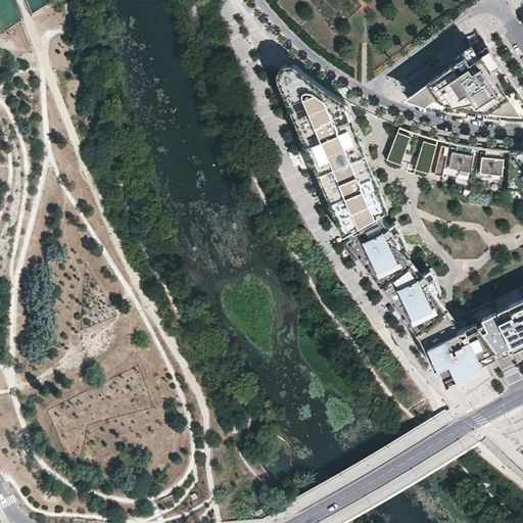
[(446,109),(491,119),(522,120),(522,99),(506,74),(484,40),(466,53),(424,84),(407,97),(443,108),(446,109)]
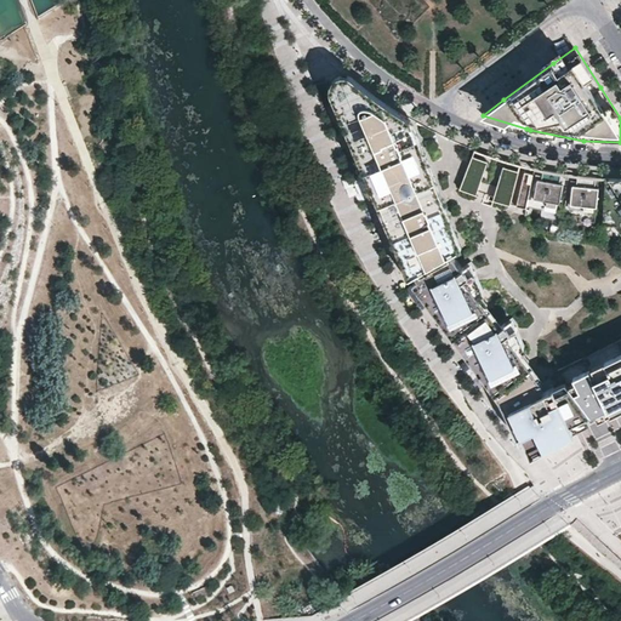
[(459,249),(399,110),(388,103),(353,78),(352,75),(348,74),(345,74),(340,74),(337,77),(334,79),(331,83),(330,86),(331,90),(331,93),(410,277),(415,273),(451,252),(459,249)]
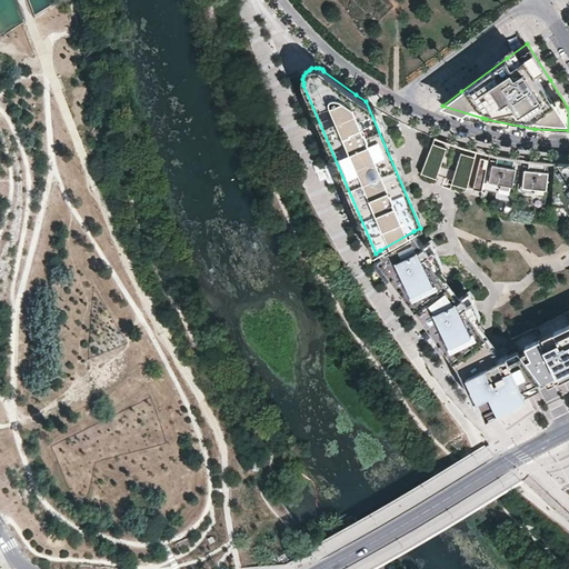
[(377,108),(366,101),(420,228),(427,223),(377,108)]
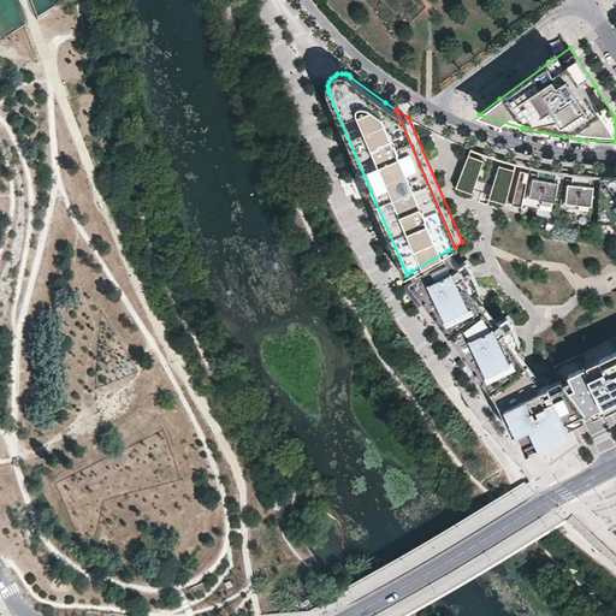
[(473,194),(484,160),(468,154),(456,187),(473,194)]
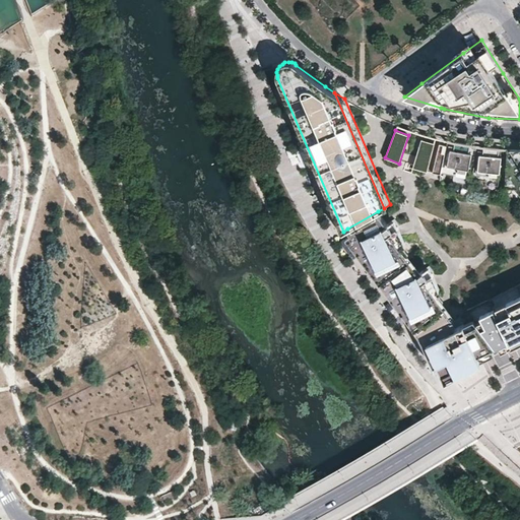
[(435,142),(421,138),(412,168),(428,172),(435,142)]
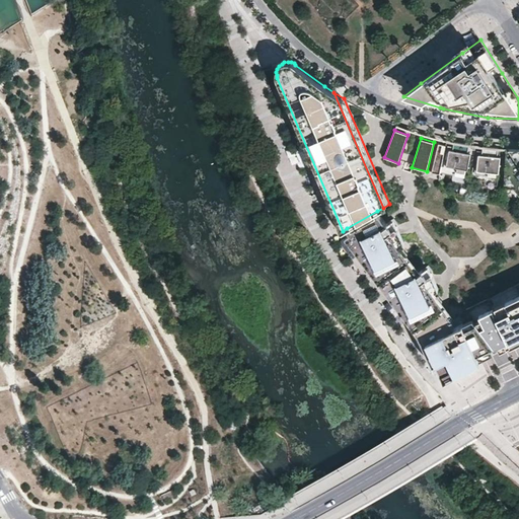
[(469,144),(453,141),(452,146),(452,150),(449,150),(446,166),(465,169),(468,169),(470,153),(467,153),(469,144)]
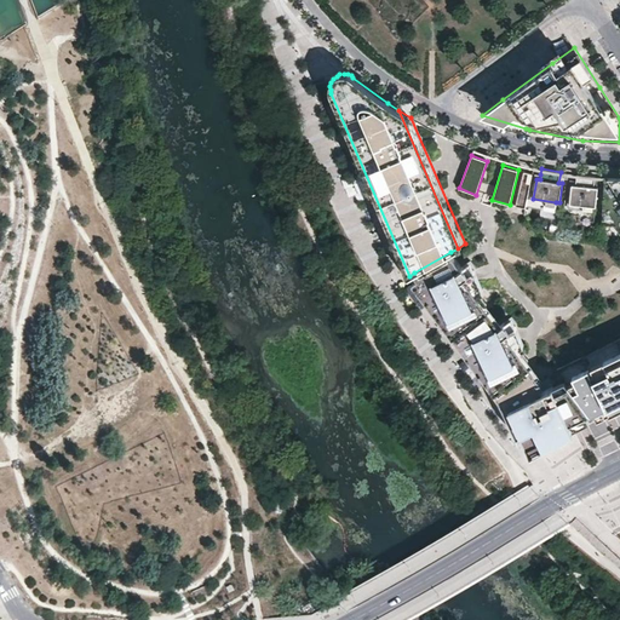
[(533,173),(523,171),(515,206),(526,208),(533,173)]
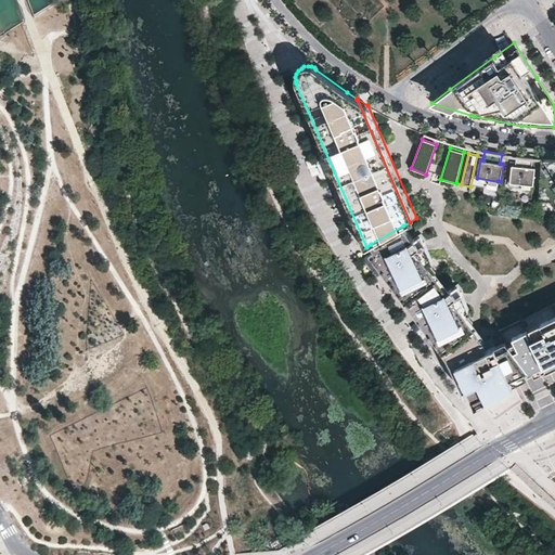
[(533,184),(534,167),(532,167),(532,157),(518,157),(515,156),(515,162),(515,166),(512,165),(510,183),(530,184),(533,184)]
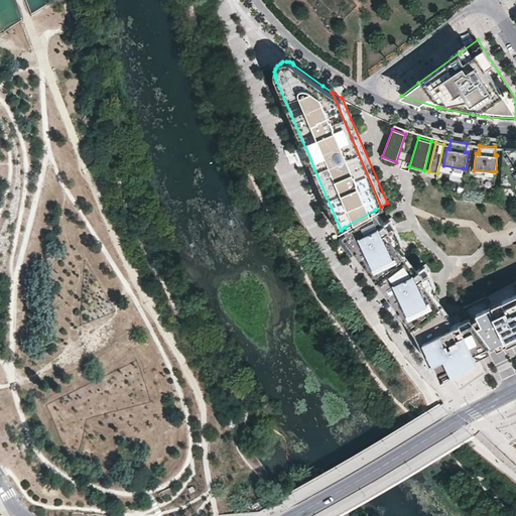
[(515,146),(503,146),(502,186),(512,187),(515,192),(515,146)]
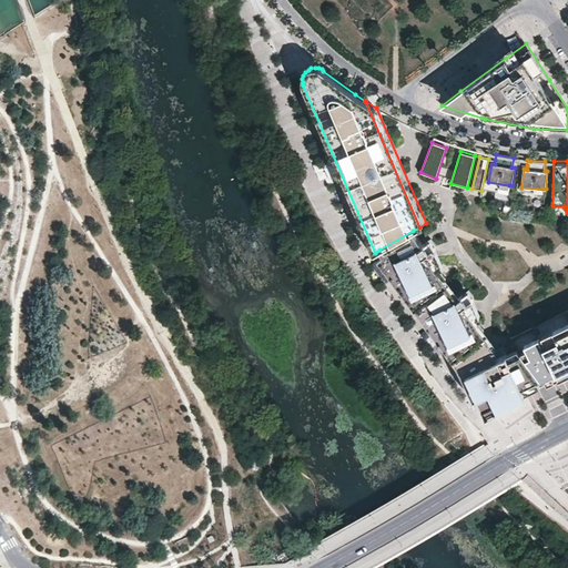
[(496,352),(473,321),(467,313),(472,310),(466,303),(473,298),(474,297),(468,290),(457,298),(446,284),(435,269),(429,262),(435,257),(430,250),(435,246),(436,245),(430,239),(423,244),(413,231),(379,250),(486,394),(497,408),(523,396),(534,391),(531,387),(509,357),(506,353),(497,358),(494,353),(496,352)]
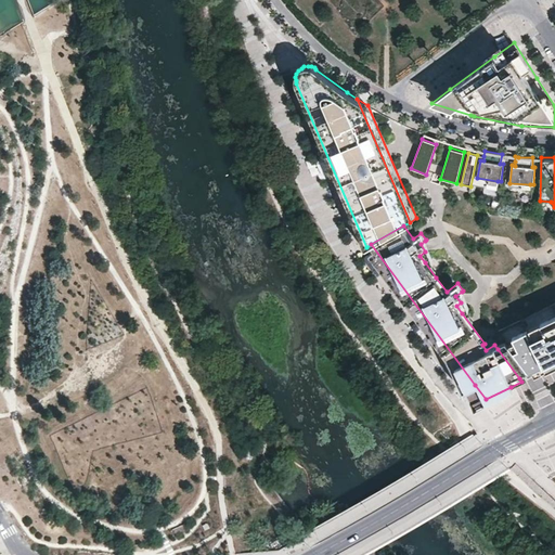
[(431,259),(427,249),(425,241),(421,244),(425,252),(420,256),(425,262),(431,259)]
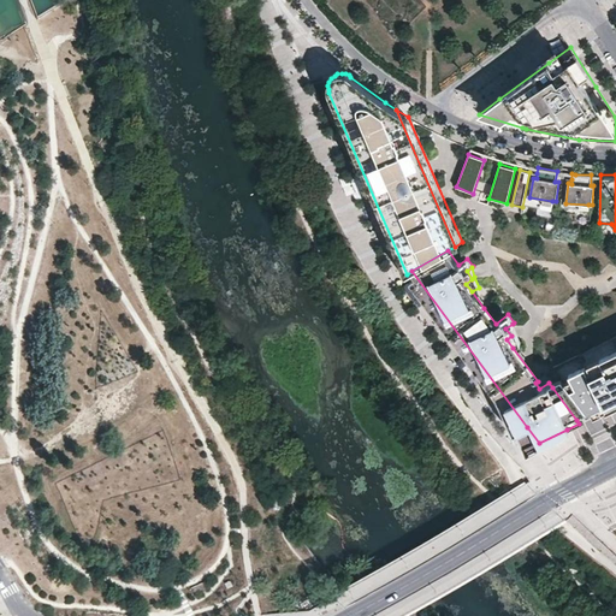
[(527,427),(412,271),(407,274),(450,333),(491,389),(515,420),(533,446),(539,443),(527,427)]
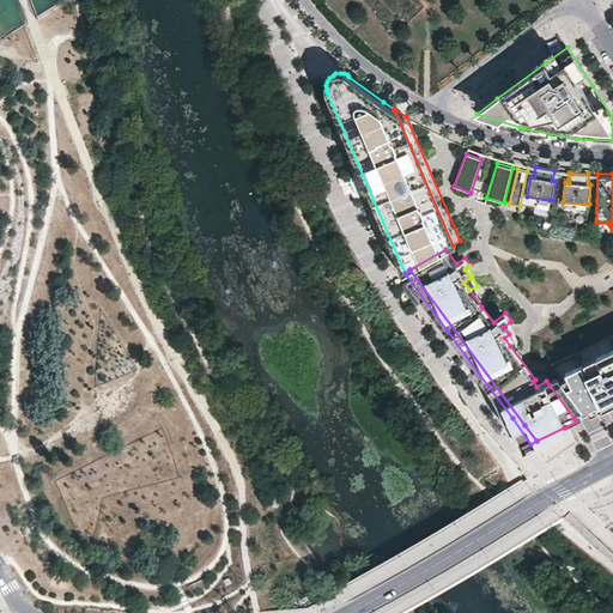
[(517,341),(510,322),(503,327),(509,334),(504,338),(510,346),(517,341)]
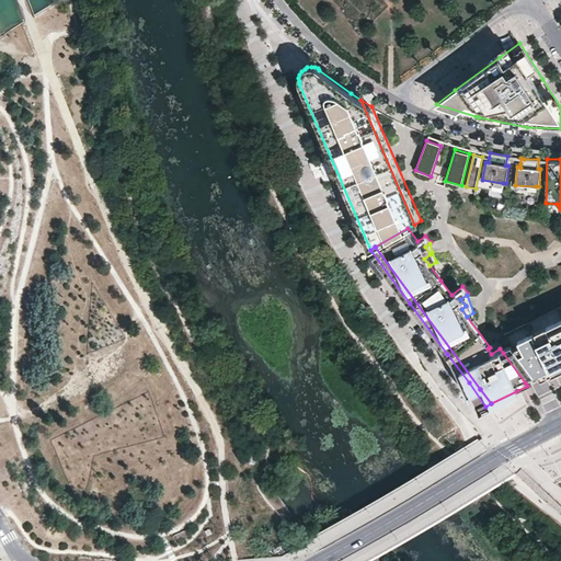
[(518,353),(534,375),(544,370),(560,362),(556,354),(560,352),(560,319),(546,327),(548,331),(537,336),(535,338),(533,333),(517,341),(519,344),(523,351),(518,353)]
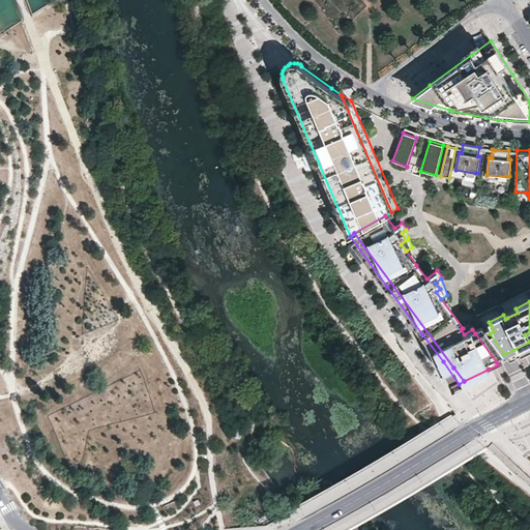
[(516,307),(505,313),(507,318),(518,313),(516,308),(516,307)]
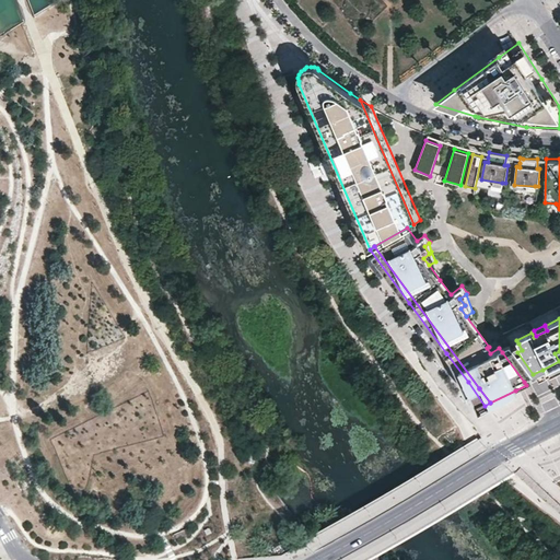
[(489,347),(487,348),(490,353),(499,348),(494,341),(489,347)]
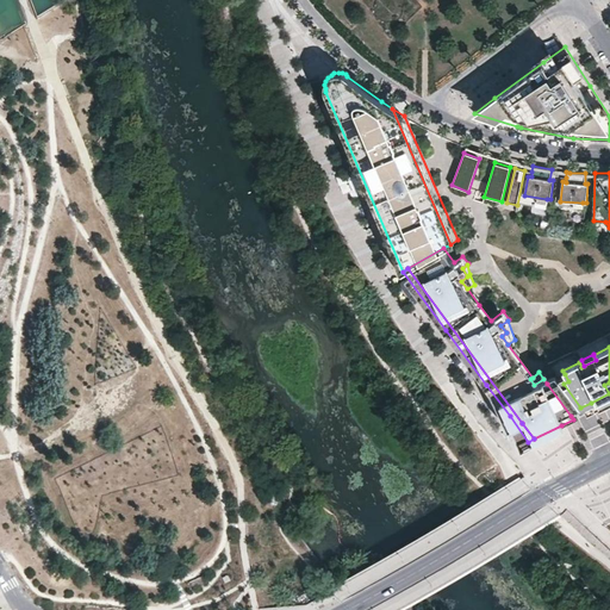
[(559,378),(547,384),(571,416),(583,410),(580,408),(564,384),(559,378)]
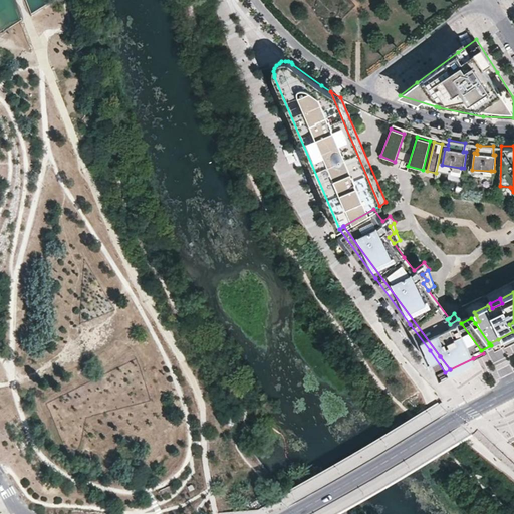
[(513,322),(509,324),(513,331),(498,339),(501,345),(513,338),(513,322)]
